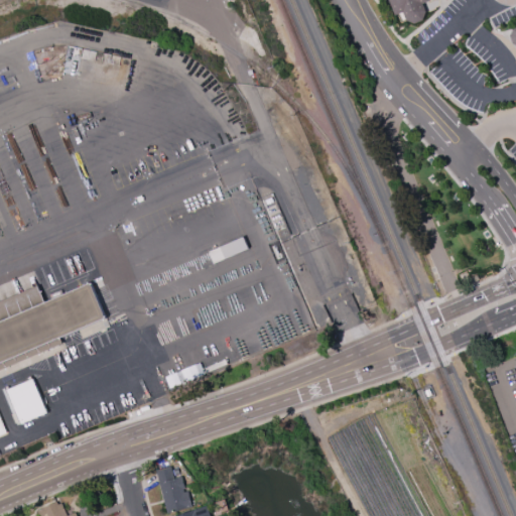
[(426,0),(421,2),(425,10),(422,18),(414,22),(406,19),(402,11),(395,14),(388,0),(426,0)]
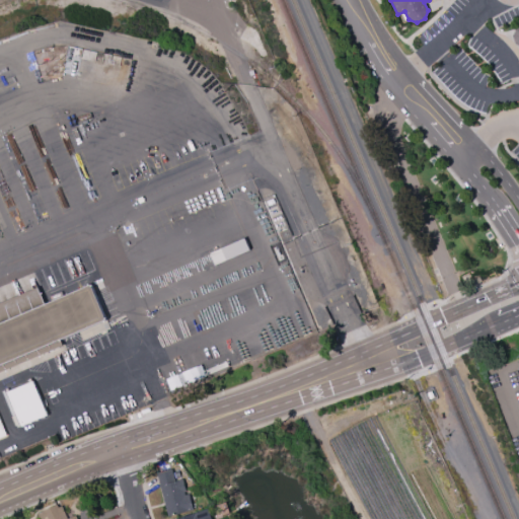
[(211,252),(245,238),(250,250),(216,265),(211,252)]
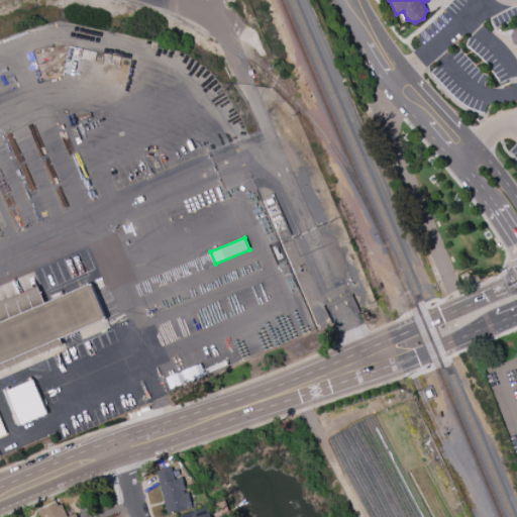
[(0,302),(38,286),(46,304),(93,284),(108,318),(69,335),(72,341),(0,372),(0,417),(7,434),(0,437),(0,302)]
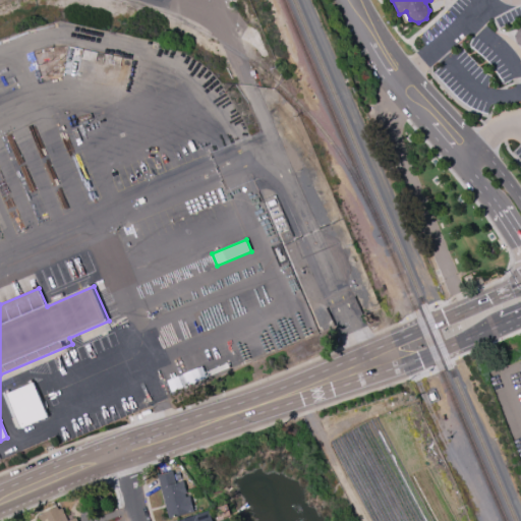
[(208,377),(206,372),(228,362),(230,367),(208,377)]
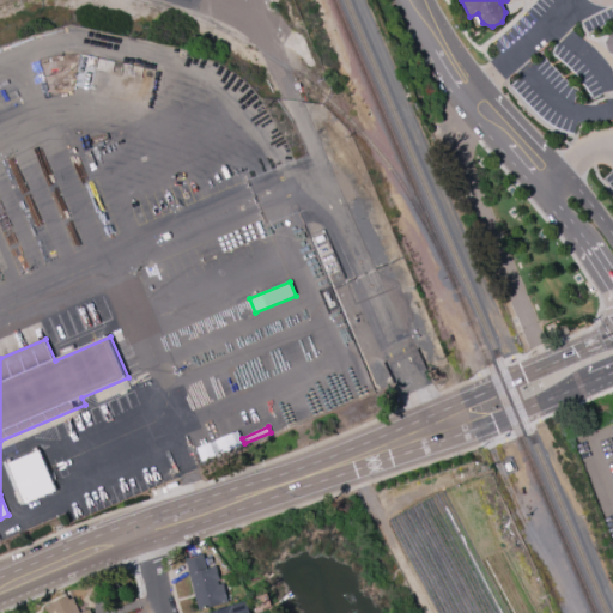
[(211,442),(238,431),(243,444),(217,456),(211,442)]
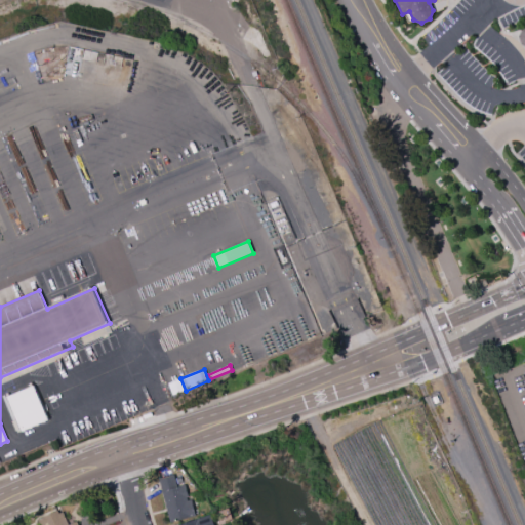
[(168,384),(179,378),(185,391),(172,396),(168,384)]
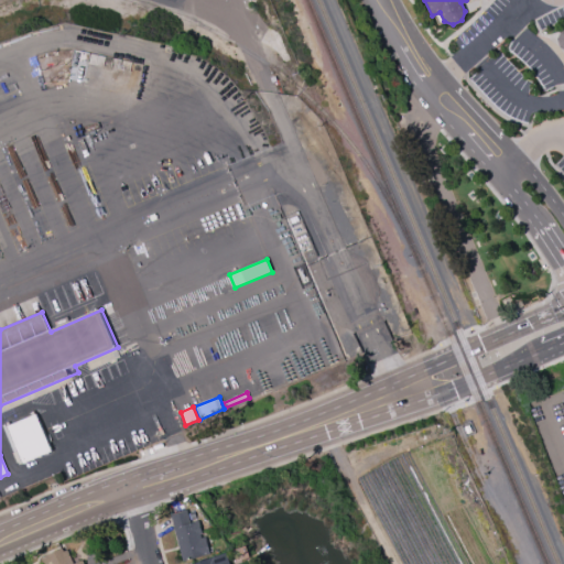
[(7,427),(36,414),(53,452),(23,465),(22,462),(18,464),(13,454),(18,452),(7,427)]
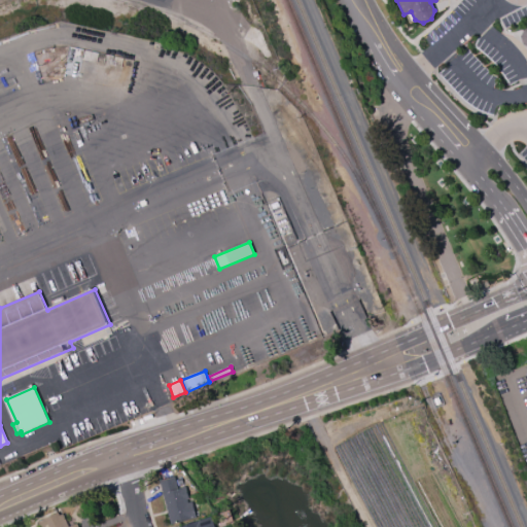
[(170,523),(159,479),(174,475),(177,487),(185,485),(188,497),(186,498),(187,501),(191,500),(196,517),(170,523)]
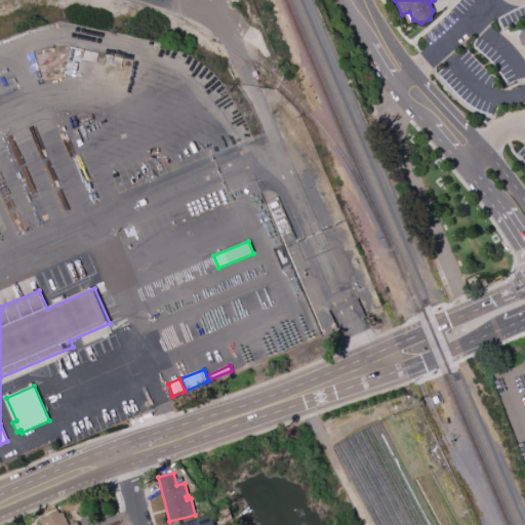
[(41,524),(37,516),(62,506),(69,524),(78,520),(79,524),(41,524)]
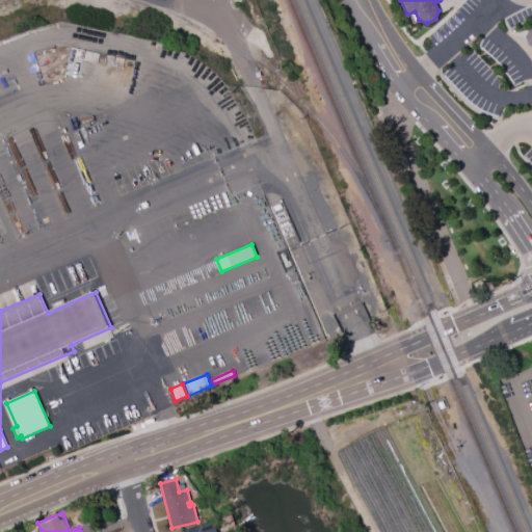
[(178,531),(213,520),(217,531),(178,531)]
